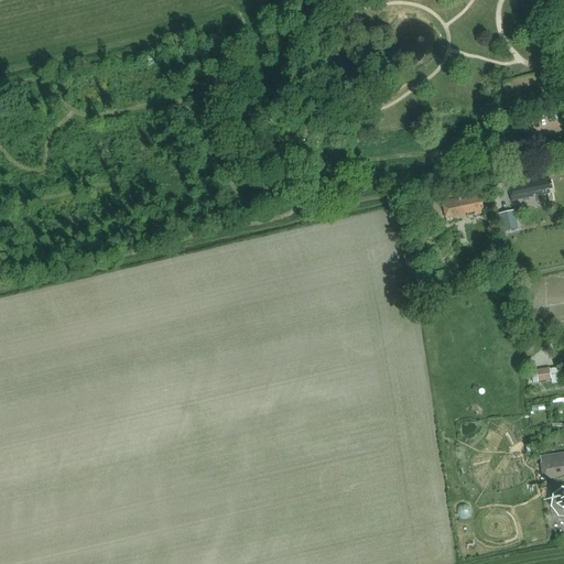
[(550,181),(546,181),(546,177),(527,182),(528,185),(522,187),(509,190),(511,202),(530,197),(542,195),(550,194),(549,190),(552,188),(550,181)]
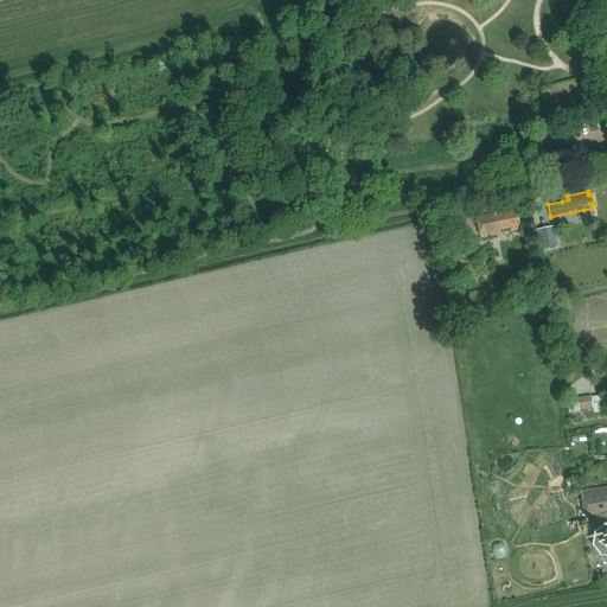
[(518,212),(506,215),(504,212),(478,218),(483,238),(521,230),(519,227),(522,225),(518,212)]
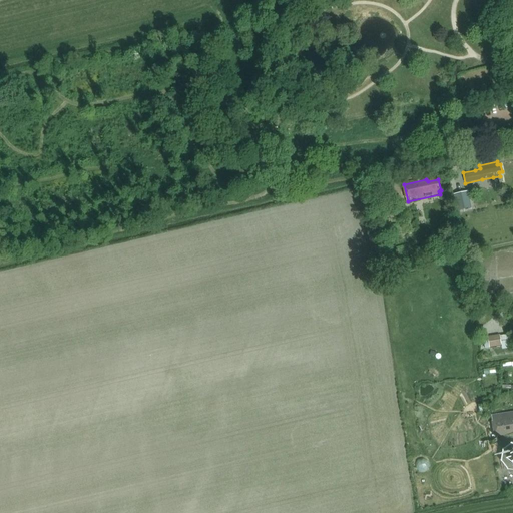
[(383,193),(381,183),(370,186),(372,195),(383,193)]
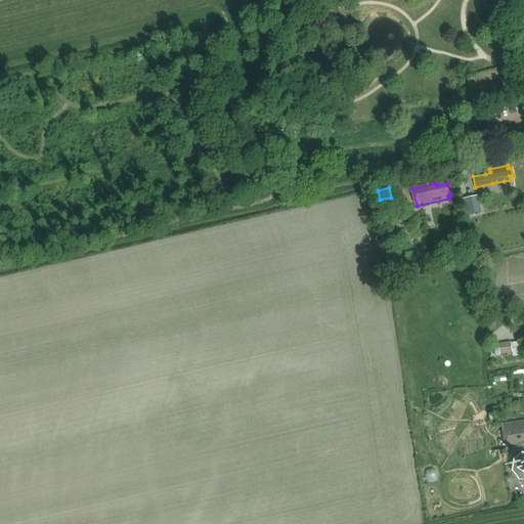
[(480,206),(474,208),(472,197),(463,200),(467,214),(481,211),(480,206)]
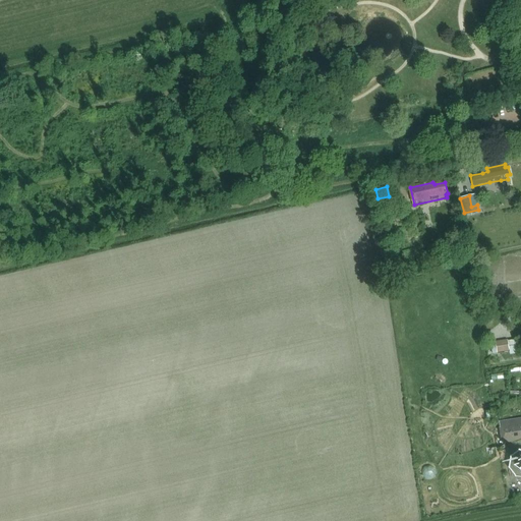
[(397,223),(402,222),(400,210),(388,212),(389,218),(396,217),(397,223)]
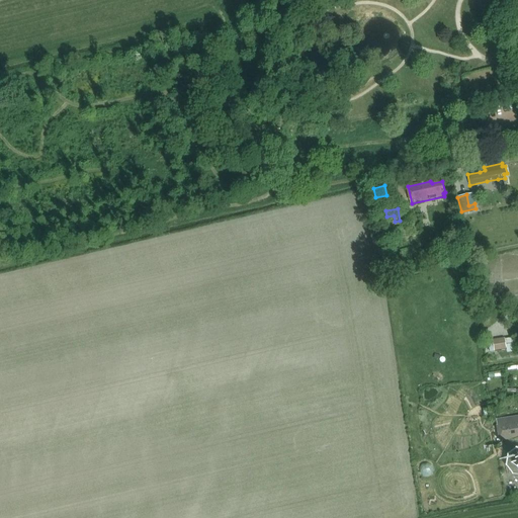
[(515,340),(505,341),(505,340),(492,341),(493,346),(489,346),(489,352),(507,349),(507,353),(511,352),(511,353),(515,352),(514,347),(516,347),(515,340)]
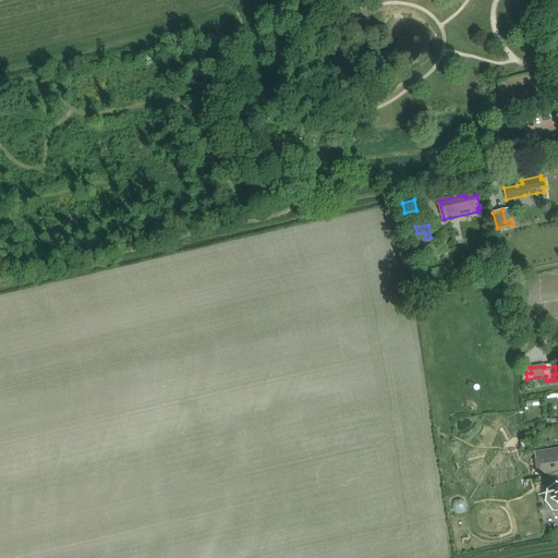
[(473,410),(476,407),(471,400),(466,404),(473,410)]
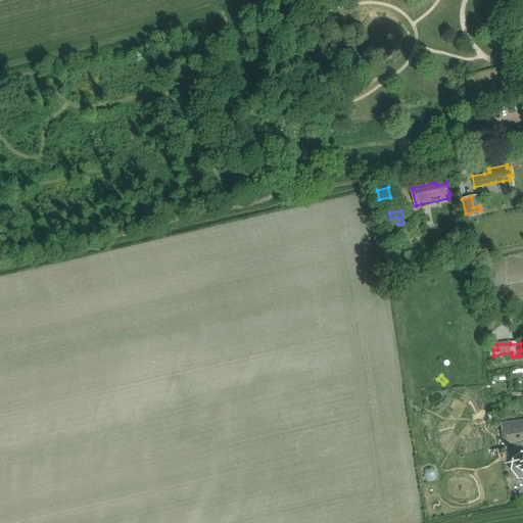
[(522,420),(501,424),(504,444),(522,440),(522,420)]
